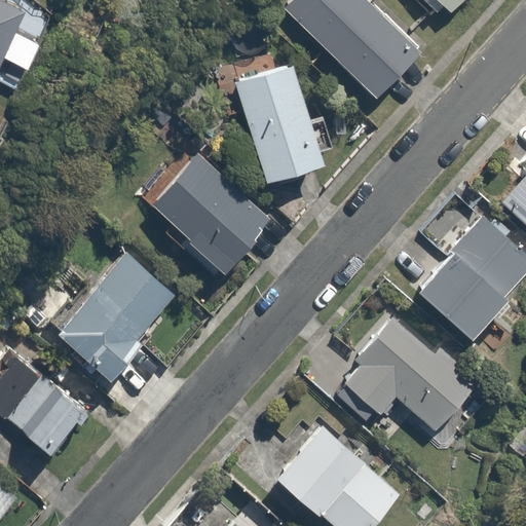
[(0,0),(0,66),(3,60),(28,70),(40,41),(15,31),(25,9),(2,0),(0,0)]
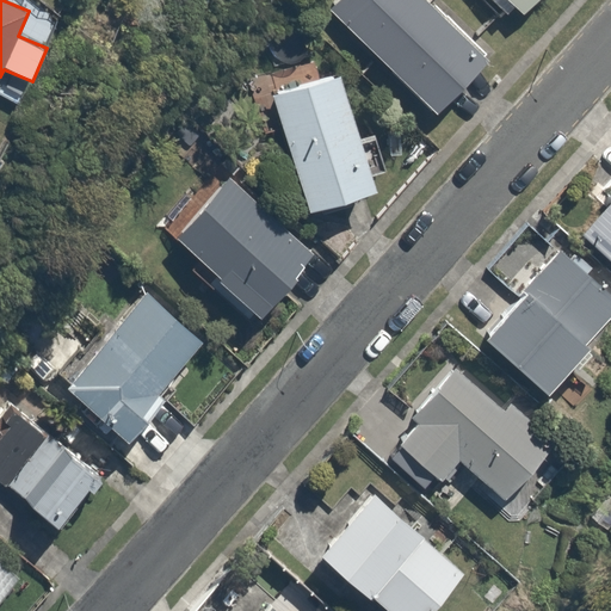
[(425,0),(341,0),(331,12),(436,115),(488,61),(425,0)]
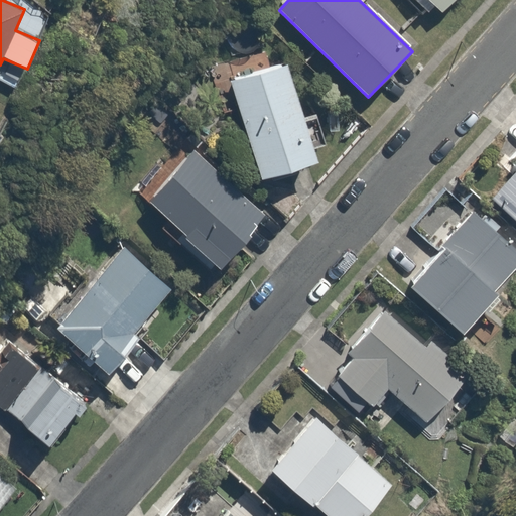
[(413,0),(434,18),(449,0),(413,0)]
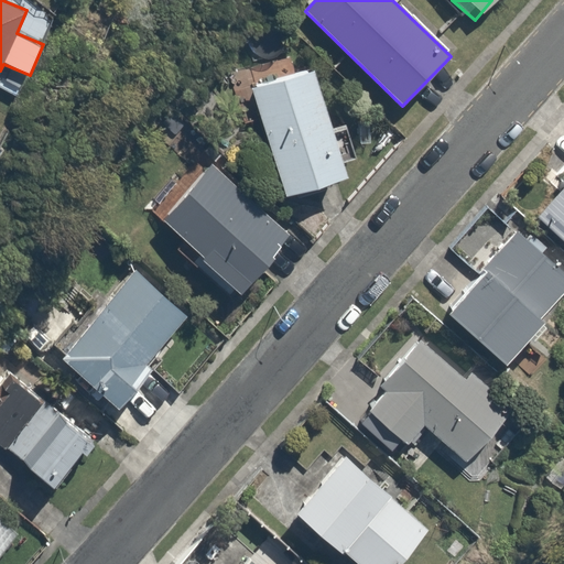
[(317,68),(251,89),(285,197),(353,176),(317,68)]
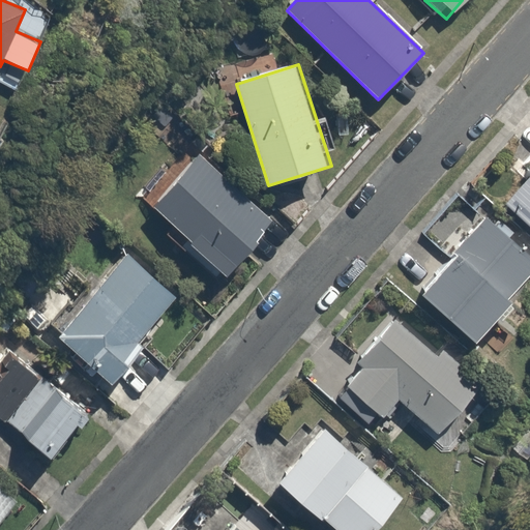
[(204,152),(146,211),(215,278),(273,219),(204,152)]
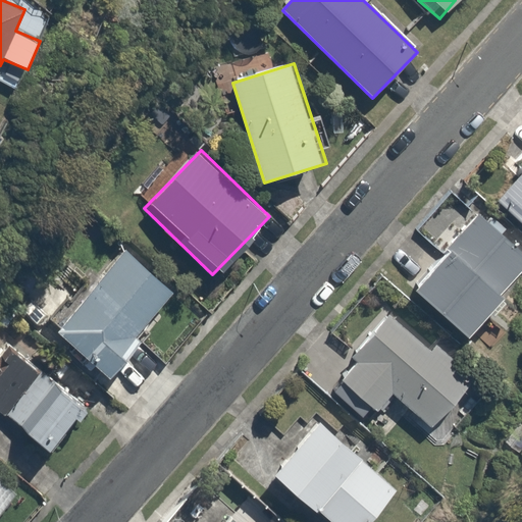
[(521,170),(493,200),(521,226),(521,170)]
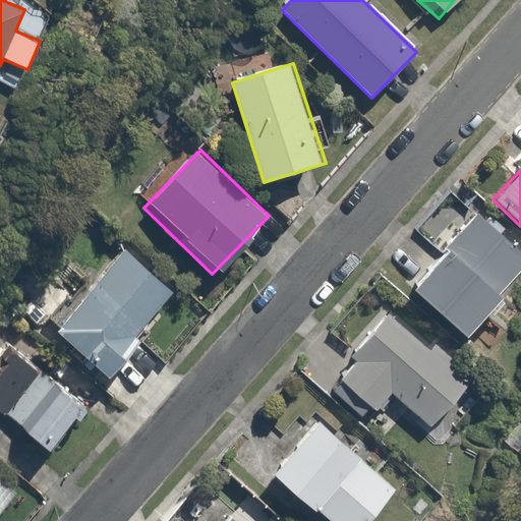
[(412,291),(463,334),(520,265),(520,248),(477,213),(412,291)]
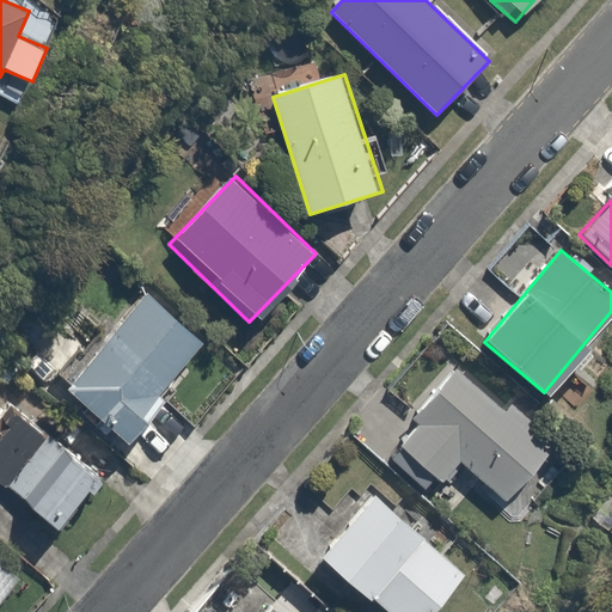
[(146,287),(59,384),(128,445),(163,407),(150,395),(201,337),(146,287)]
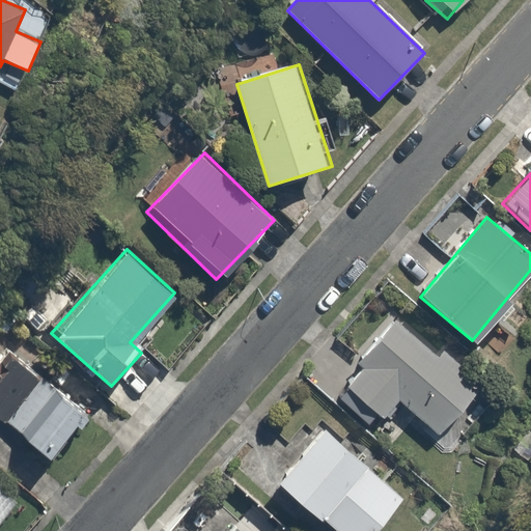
[(438,352),(392,316),(339,383),(387,420),(399,403),(440,436),(485,378),(444,345),(438,352)]
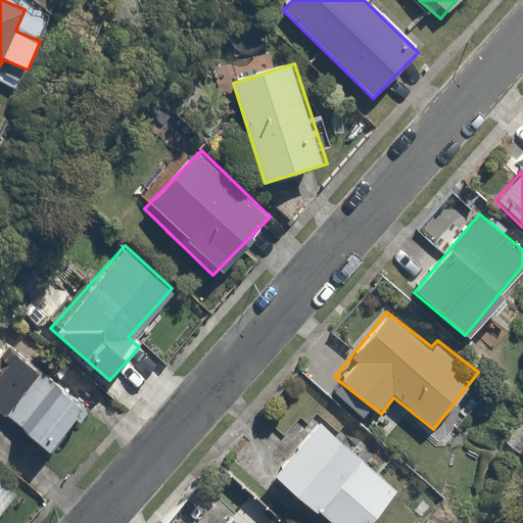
[(0,409),(51,452),(86,410),(7,343),(0,351),(0,409)]
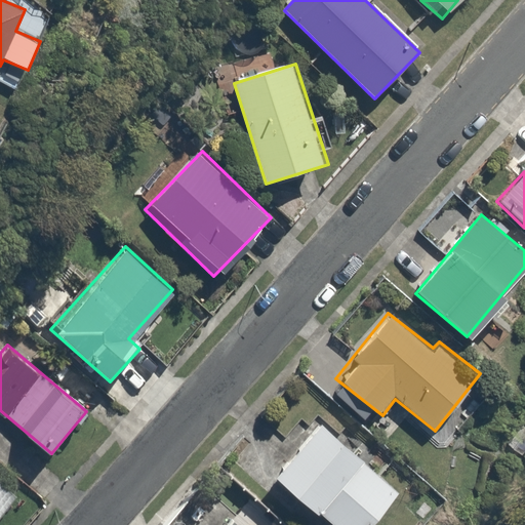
[(319,420),(273,474),(331,524),(370,524),(401,490),(319,420)]
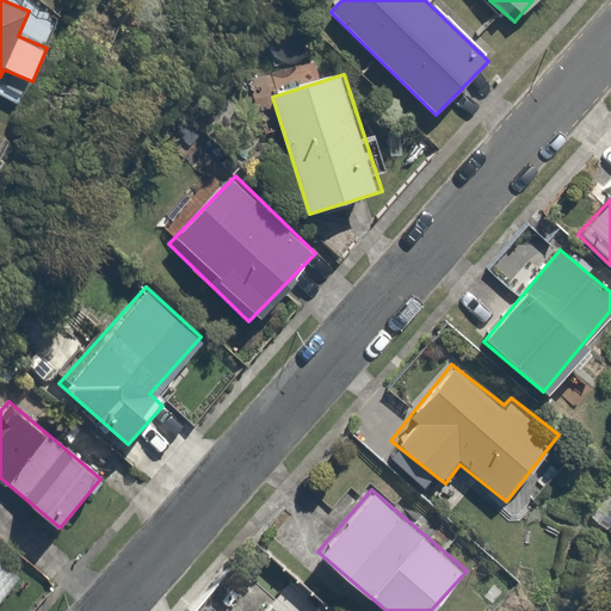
[(0,603),(22,578),(0,559),(0,603)]
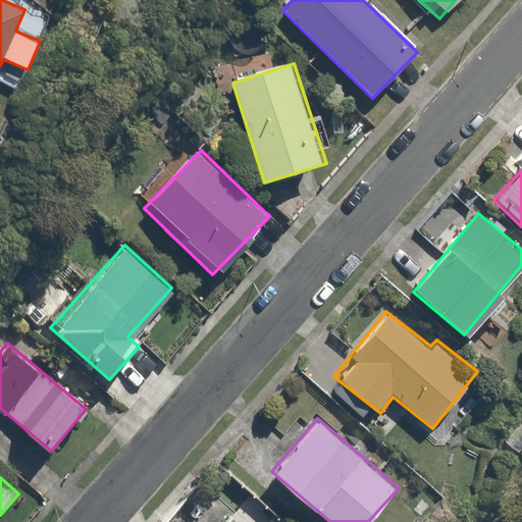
[(238,521),(226,512),(216,521),(238,521)]
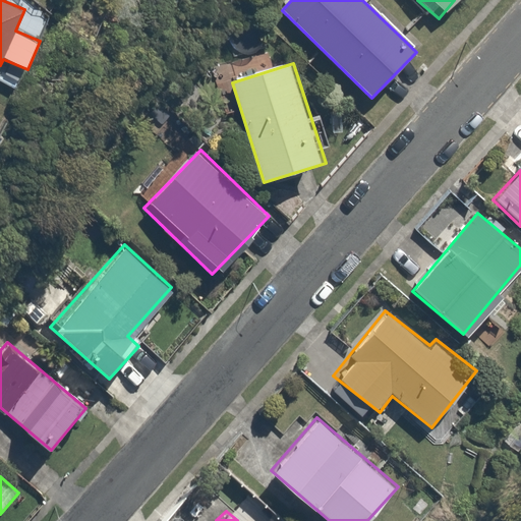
All buildings are outlined.
